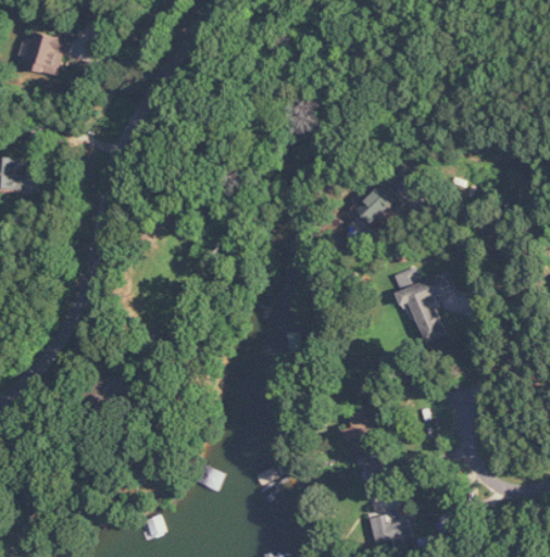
[(73,39),(32,32),(24,69),(57,74),(61,54),(71,57),(73,39)]
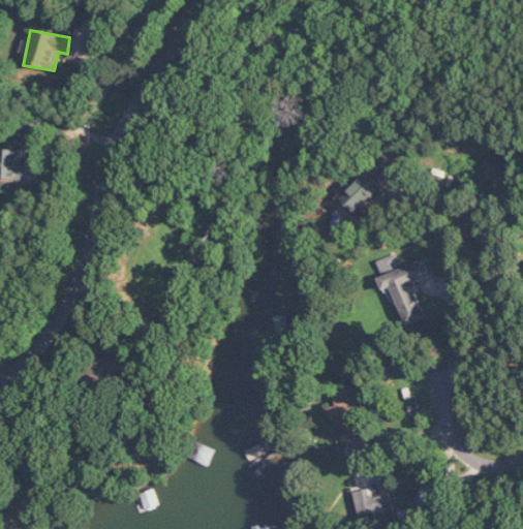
[(0,178),(19,180),(20,150),(0,149),(0,178)]
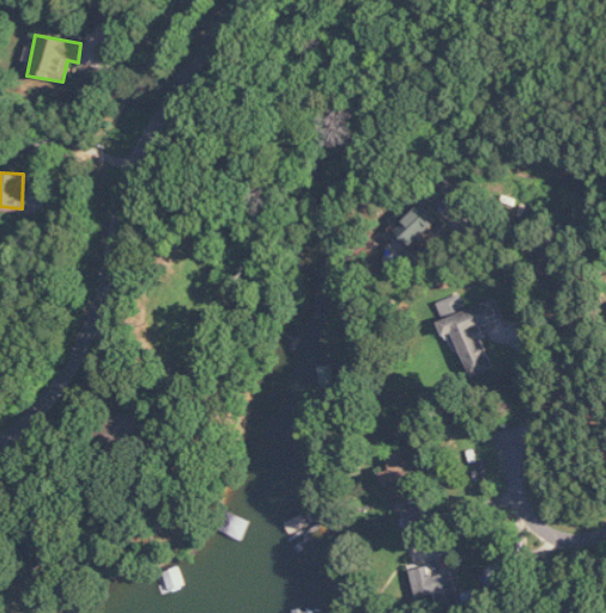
[(407,248),(434,223),(417,204),(391,229),(407,248)]
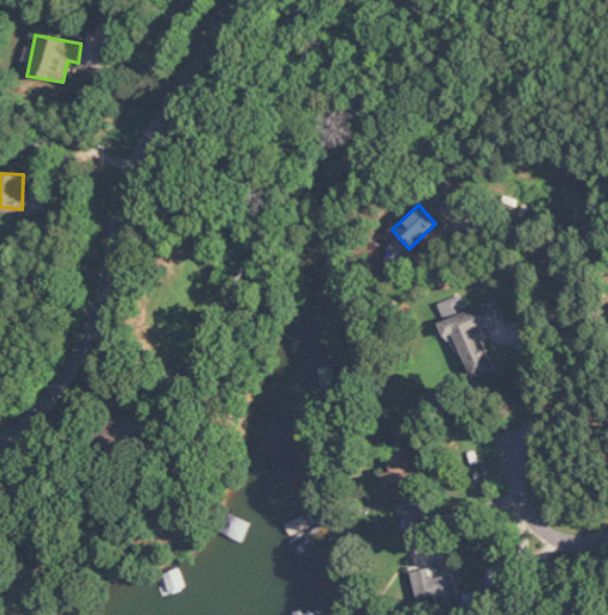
[(464,312),(459,297),(435,303),(440,318),(464,312)]
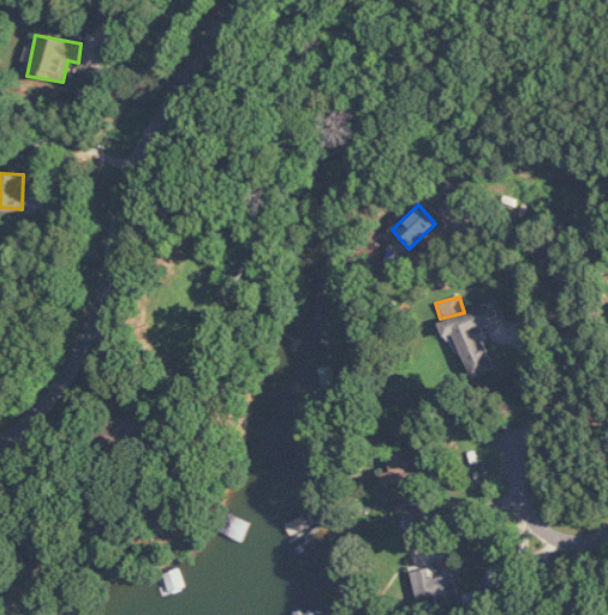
[(502,321),(495,300),(436,322),(442,339),(452,335),(468,378),(490,370),(476,330),(502,321)]
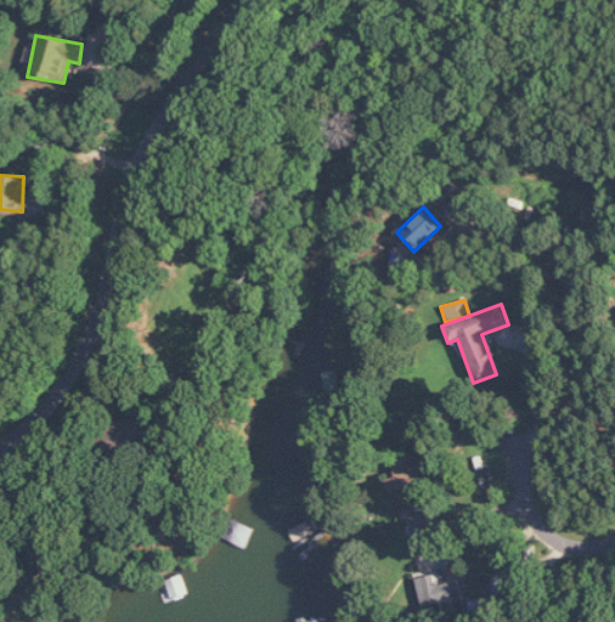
[(137,441),(133,419),(99,427),(103,448),(137,441)]
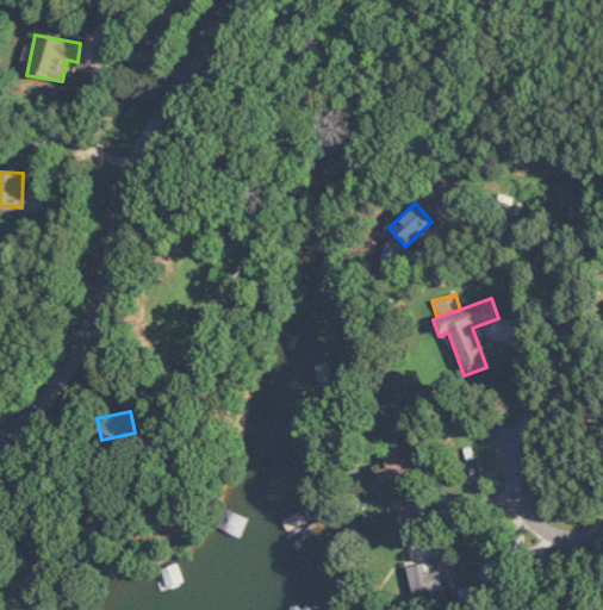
[(387,504),(415,497),(411,479),(417,478),(414,461),(406,462),(403,447),(380,453),(384,468),(374,471),(377,484),(383,483),(387,504)]
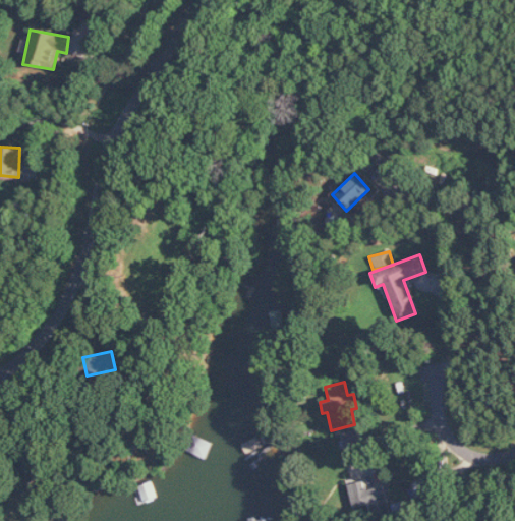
[(342,450),(358,447),(355,430),(340,433),(342,450)]
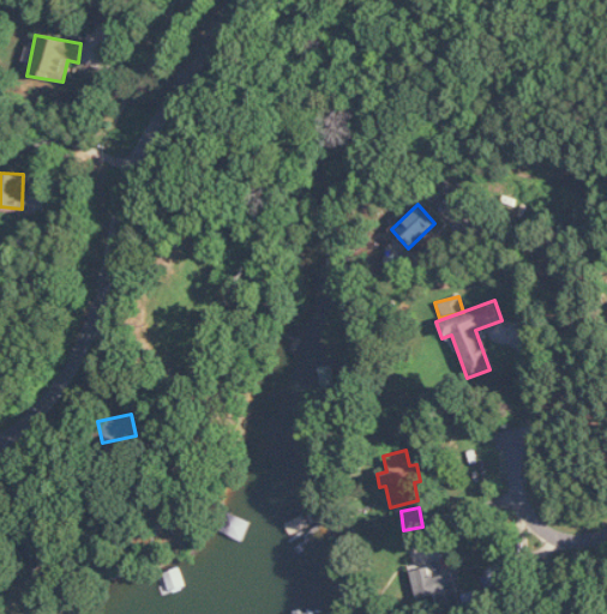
[(448,572),(428,578),(425,566),(407,572),(415,599),(431,594),(434,605),(455,599),(448,572)]
